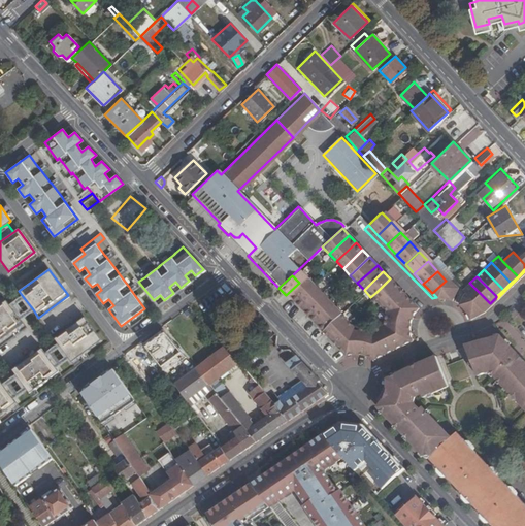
[(378,304),(398,287),(390,278),(376,292),(370,297),(378,304)]
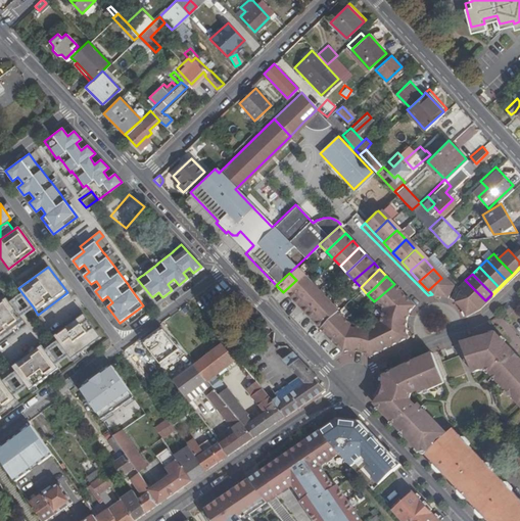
[(428,290),(432,294),(437,294),(448,298),(453,289),(441,278),(428,290)]
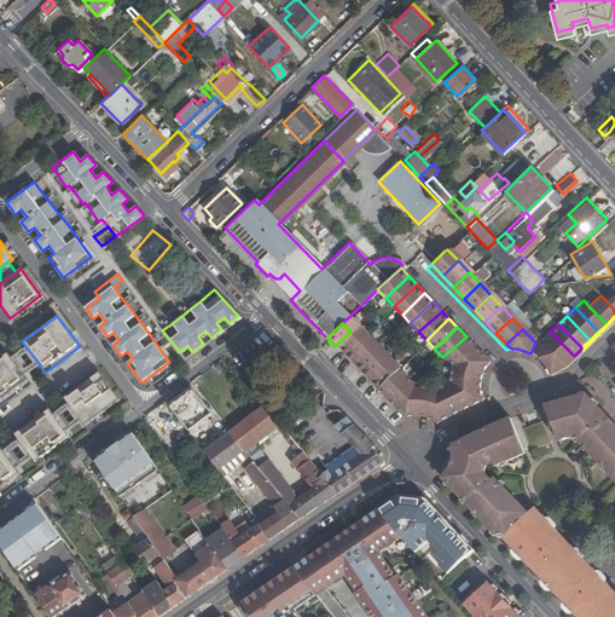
[(350,332),(335,346),(343,355),(358,340),(350,332)]
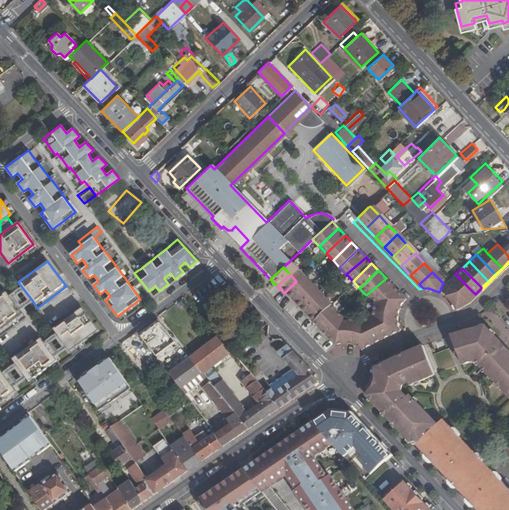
[(455,274),(448,280),(452,284),(467,301),(475,294),(455,274)]
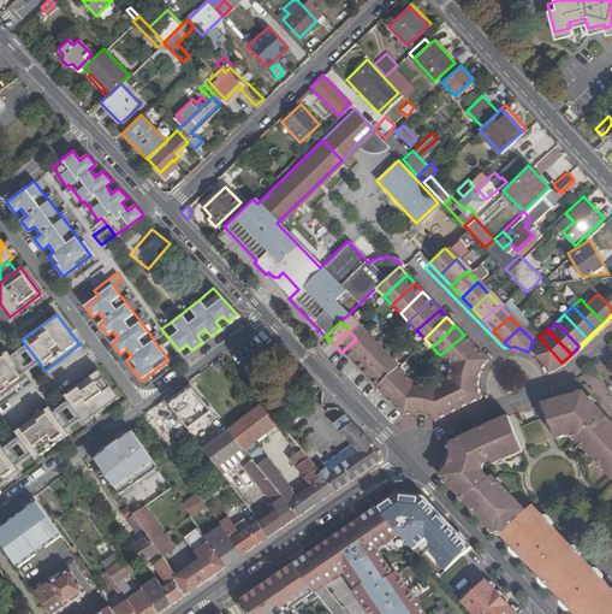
[(457,355),(471,343),(464,335),(440,355),(439,367),(441,366),(445,364),(451,364),(456,362),(457,362),(457,355)]
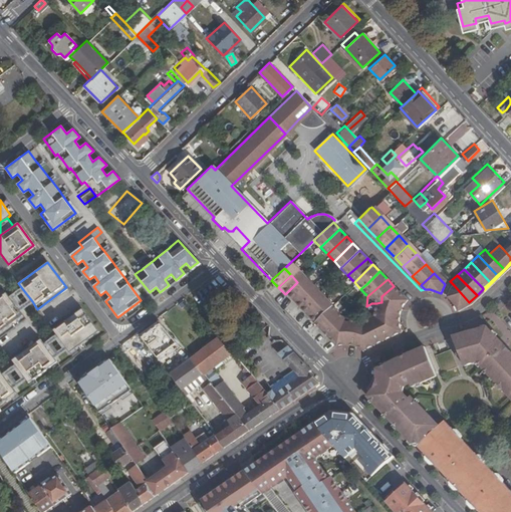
[(297,282),(285,294),(292,301),(304,289),(297,282)]
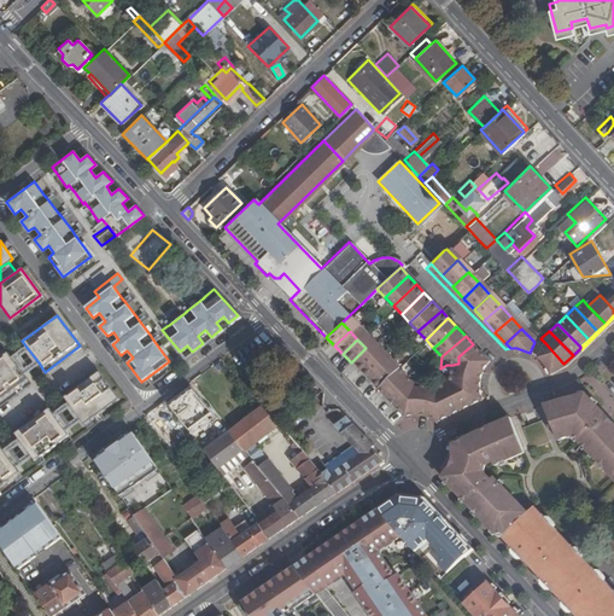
[(545,343),(534,355),(539,359),(542,361),(543,365),(545,368),(547,372),(550,371),(555,370),(557,368),(559,368),(563,364),(545,343)]
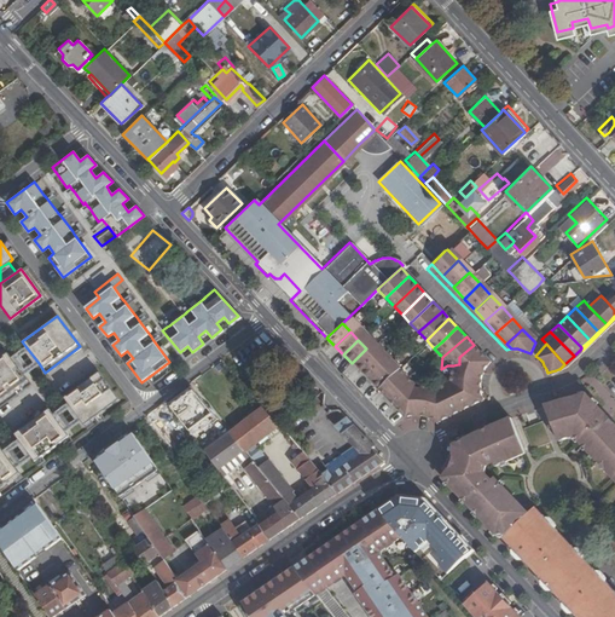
[(475,367),(481,369),(485,364),(488,359),(474,345),(459,357),(459,364),(464,365),(475,367)]
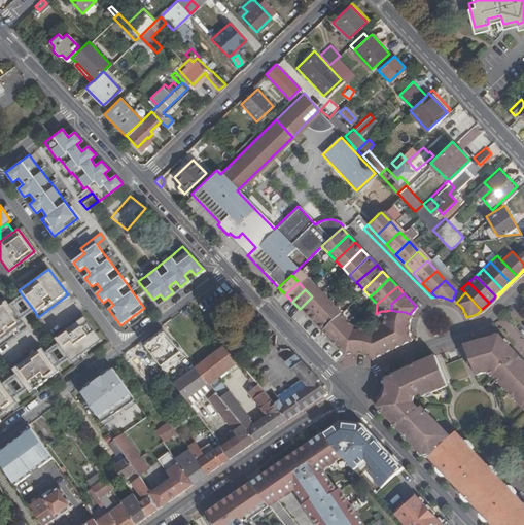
[(33,309),(22,294),(8,304),(20,319),(33,309)]
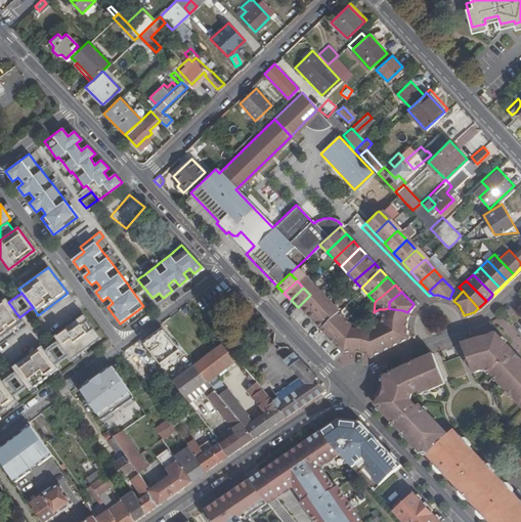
[(310,295),(298,307),(304,313),(316,301),(310,295)]
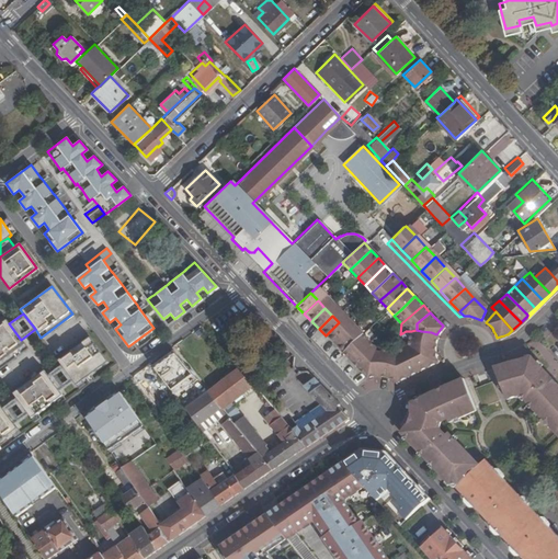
[(9,323),(6,319),(0,323),(0,366),(26,348),(21,340),(9,323)]
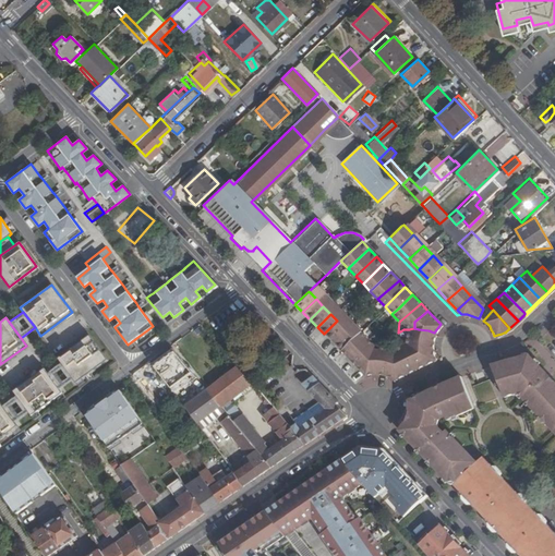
[(337,321),(324,334),(332,342),(345,329),(337,321)]
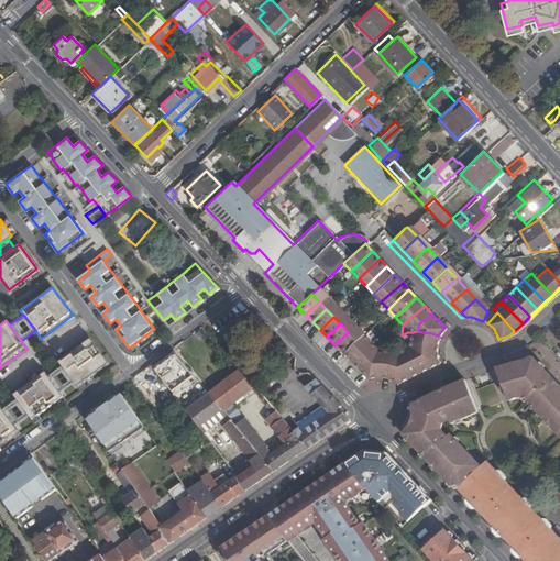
[(416,342),(435,345),(438,336),(432,333),(423,332),(418,331),(417,331),(413,332),(407,332),(404,334),(402,336),(402,339),(416,342)]
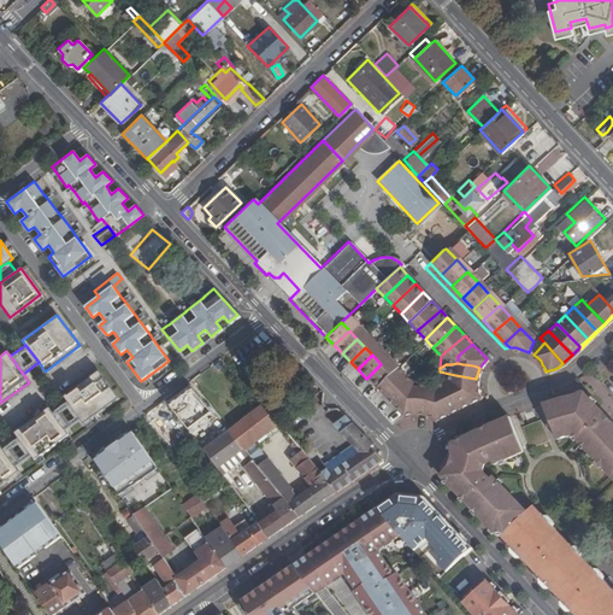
[(381,364),(366,379),(375,387),(389,373),(381,364)]
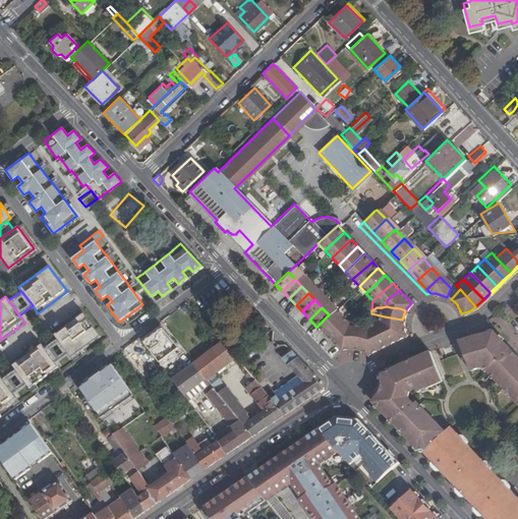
[(100,336),(80,309),(51,331),(56,339),(67,354),(69,357),(100,336)]
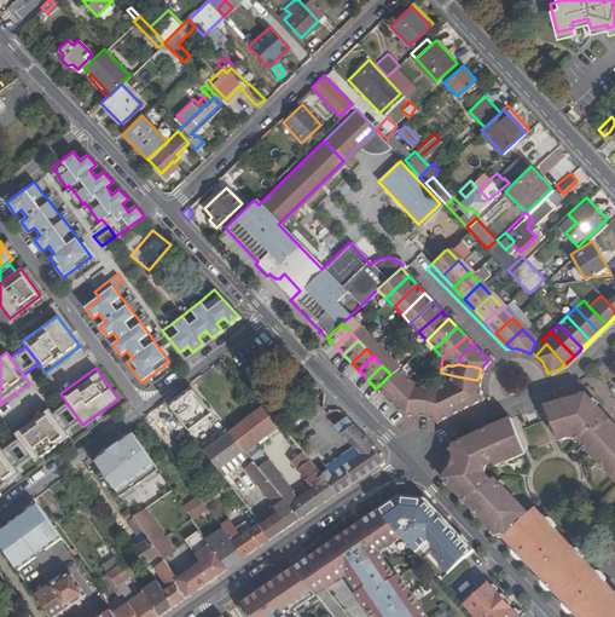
[(444,380),(458,409),(469,403),(457,380),(457,376),(441,373),(441,380),(444,380)]
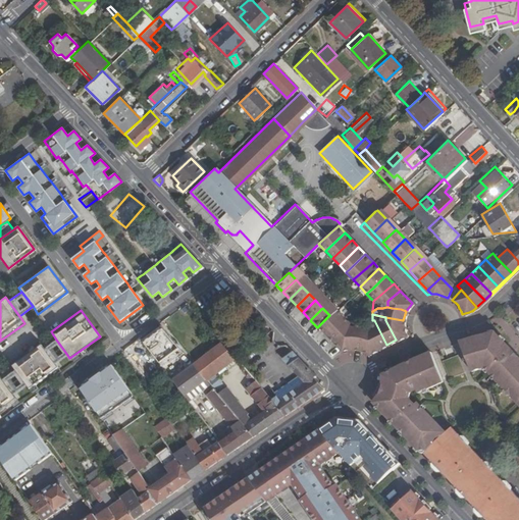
[(329,315),(317,327),(323,334),(336,322),(329,315)]
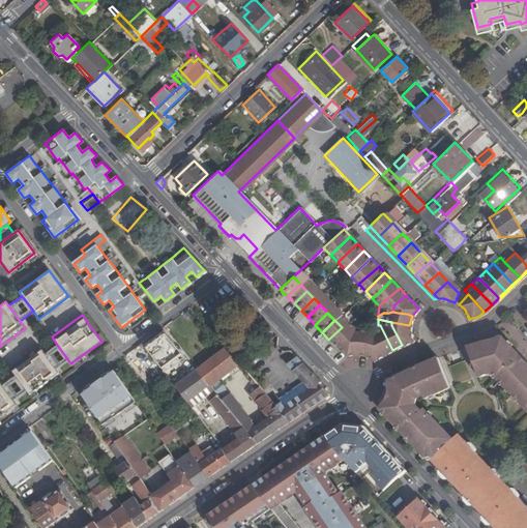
[(391,325),(402,345),(410,342),(408,333),(409,325),(391,322),(391,325)]
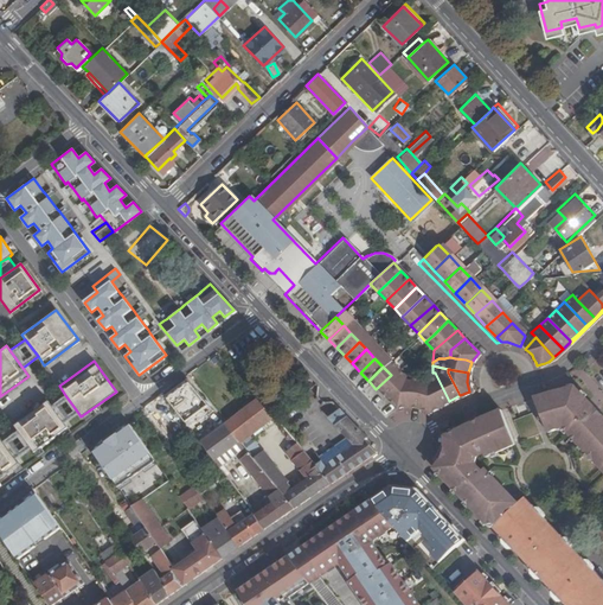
[(191,416),(209,407),(187,371),(171,382),(191,416)]
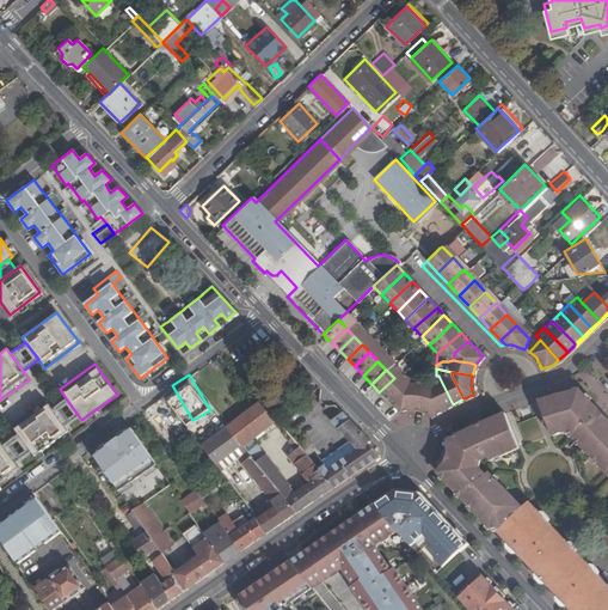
[(429,382),(442,410),(453,404),(438,376),(436,376),(435,378),(429,382)]
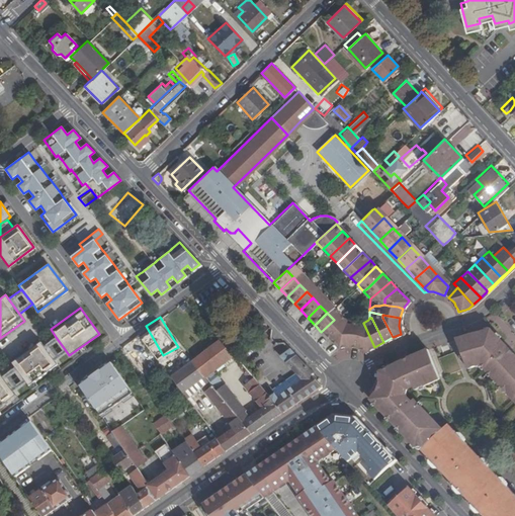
[(334,320),(321,332),(328,339),(341,328),(334,320)]
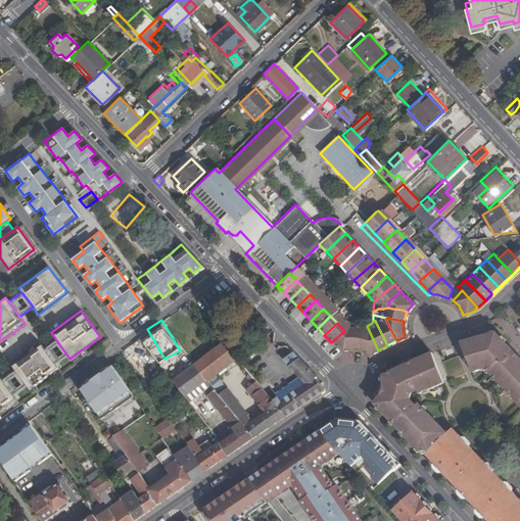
[(363,327),(360,351),(368,356),(378,350),(367,326),(363,327)]
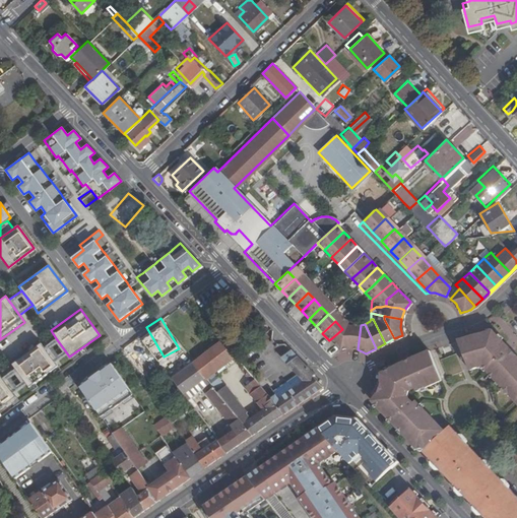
[(345,325),(342,329),(329,340),(337,349),(347,347),(351,326),(345,325)]
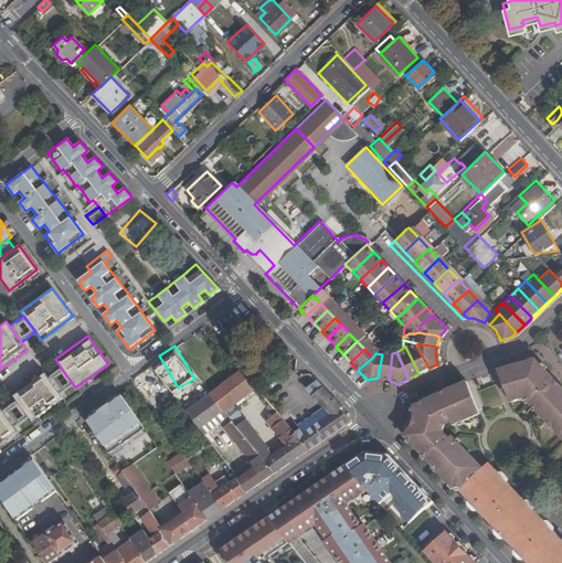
[(382,354),(378,378),(384,379),(389,380),(392,353),(390,354),(382,354)]
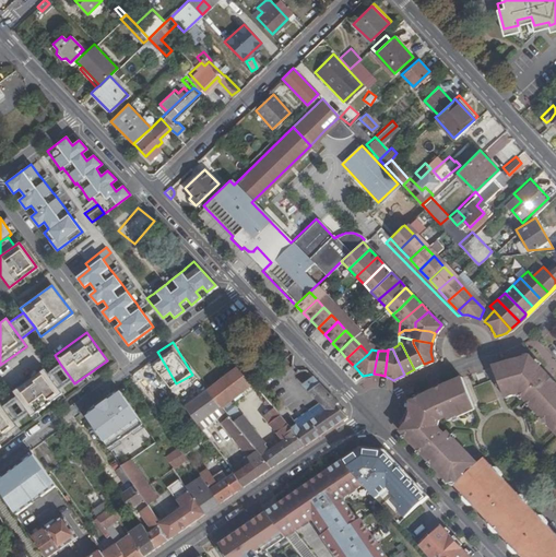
[(507,393),(518,391),(555,430),(555,383),(528,354),(495,364),(507,393)]
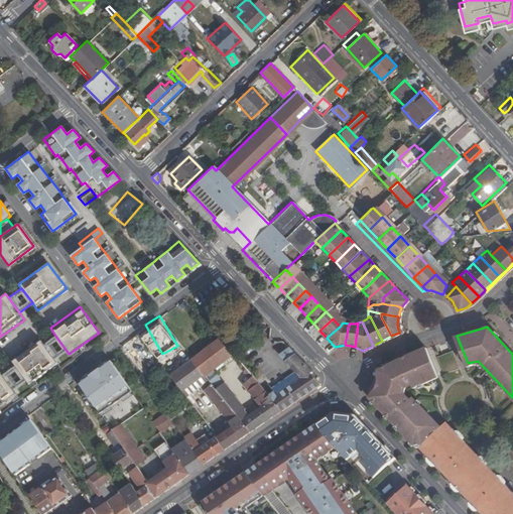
[(55,336),(43,345),(53,359),(67,351),(55,336)]
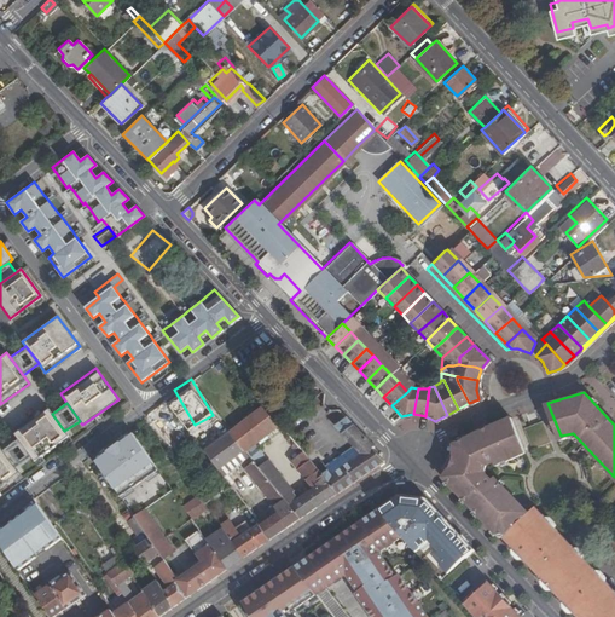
[(52,414),(45,404),(11,430),(17,439),(30,456),(34,461),(68,436),(64,431),(52,414)]
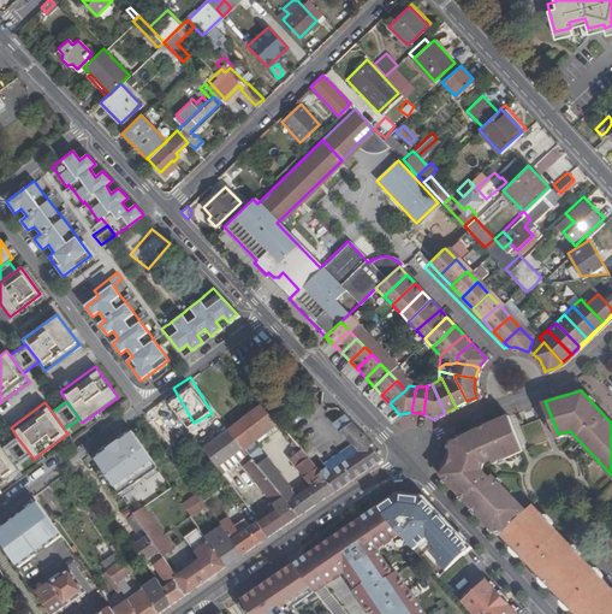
[(256,465),(269,454),(256,438),(277,423),(261,403),(241,419),(229,430),(248,454),(251,459),(256,465)]
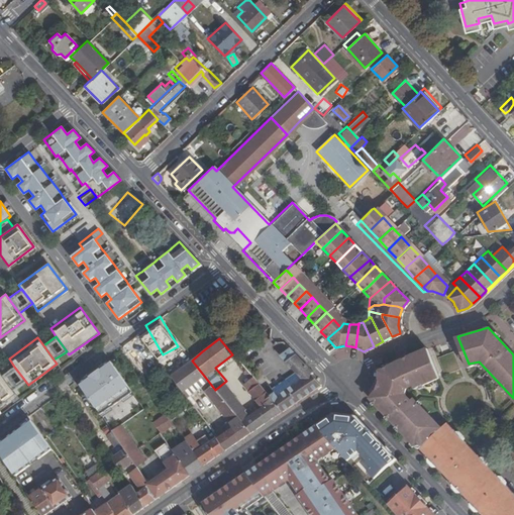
[(314,373),(290,347),(280,355),(298,374),(302,379),(278,396),(274,391),(271,388),(266,392),(282,411),(292,404),(321,385),(312,375),(314,373)]
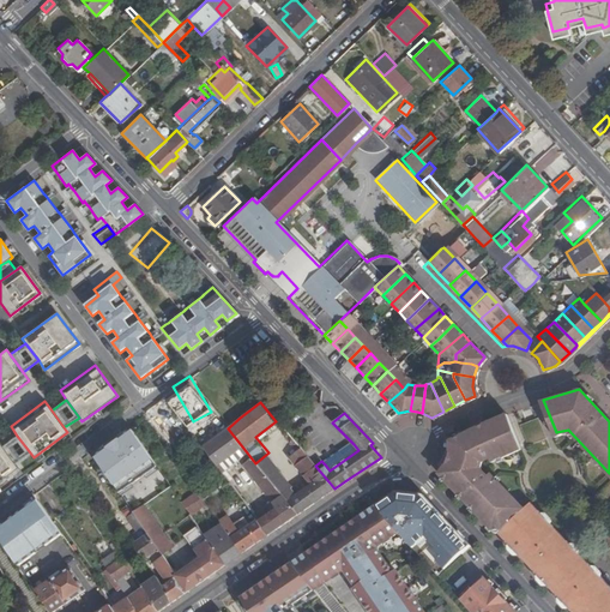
[(444,462),(438,471),(496,532),(521,508),(487,472),(489,459),(514,448),(502,414),(489,419),(458,433),(447,439),(448,444),(447,450),(446,457),(444,462)]
